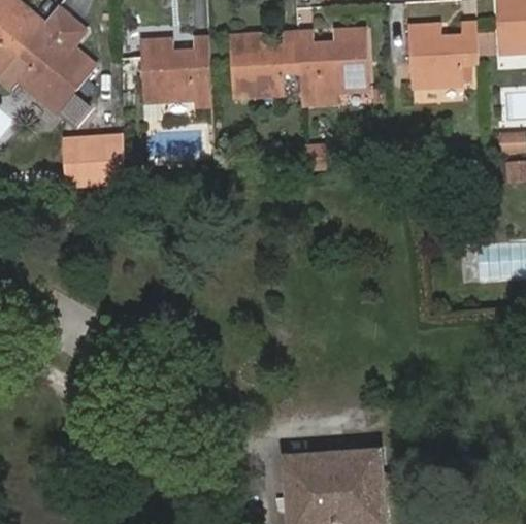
[(0,64),(4,67),(43,20),(32,10),(25,18),(13,8),(8,14),(4,11),(13,0),(0,0),(0,64)]
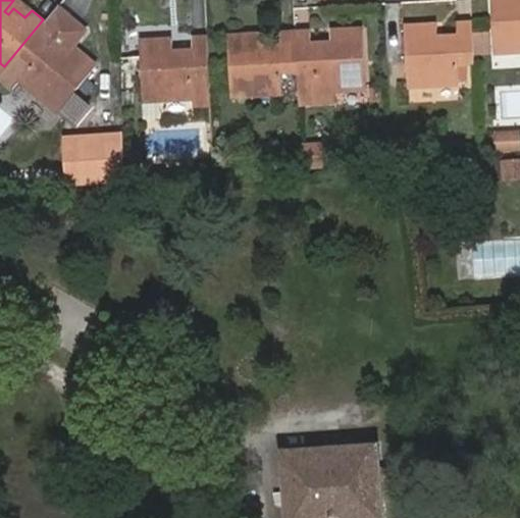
[(470,31),(470,36),(471,50),(519,47),(519,0),(488,0),(490,30),(470,31)]
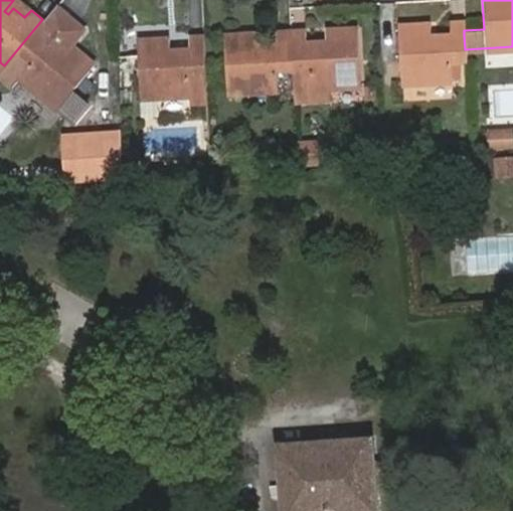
[(4,65),(0,70),(0,76),(10,86),(18,76),(55,108),(94,61),(69,41),(58,55),(54,52),(59,46),(47,36),(54,29),(42,19),(4,65)]
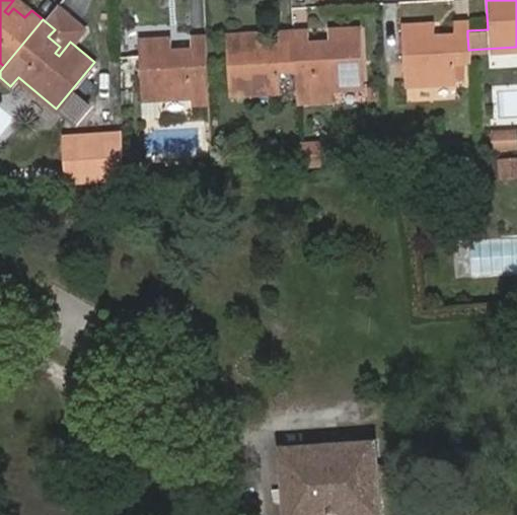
[(461,59),(469,59),(468,50),(467,35),(467,30),(467,20),(452,20),(452,32),(438,33),(438,42),(433,42),(433,22),(399,23),(403,83),(453,81),(453,75),(462,75),(461,59)]
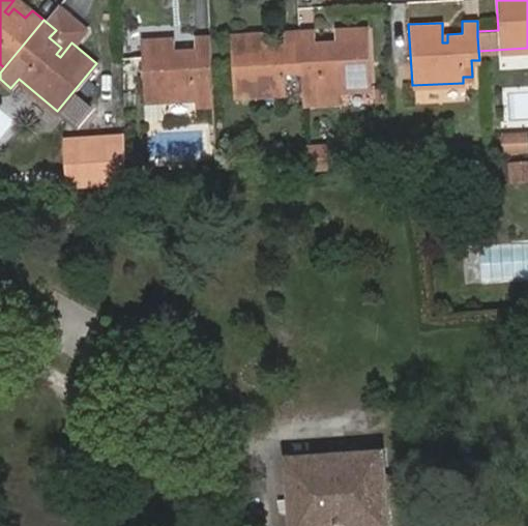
[(365,27),(333,28),(334,49),(329,49),(329,40),(314,41),(314,29),(298,30),(300,70),(302,101),(340,99),(339,89),(369,87),(365,27)]
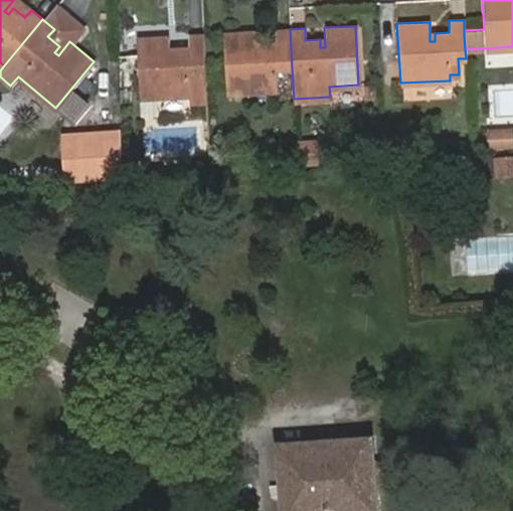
[(292,68),(290,29),(275,29),(275,41),(261,42),(261,50),(255,50),(254,30),(223,31),(226,92),(277,89),(276,68),(292,68)]
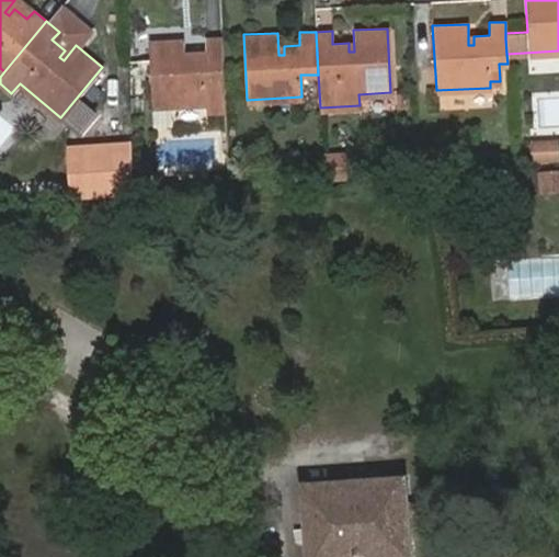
[(205,110),(225,110),(221,37),(204,37),(205,50),(189,52),(190,60),(184,60),(183,38),(148,41),(151,105),(170,104),(205,102),(205,110)]
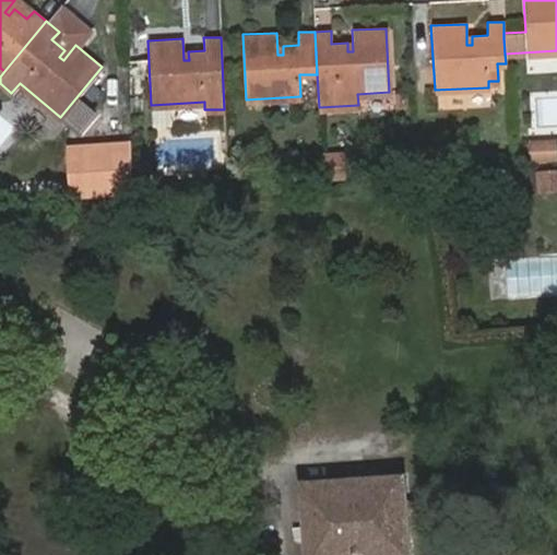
[(169,104),(151,105),(152,122),(170,121),(169,104)]
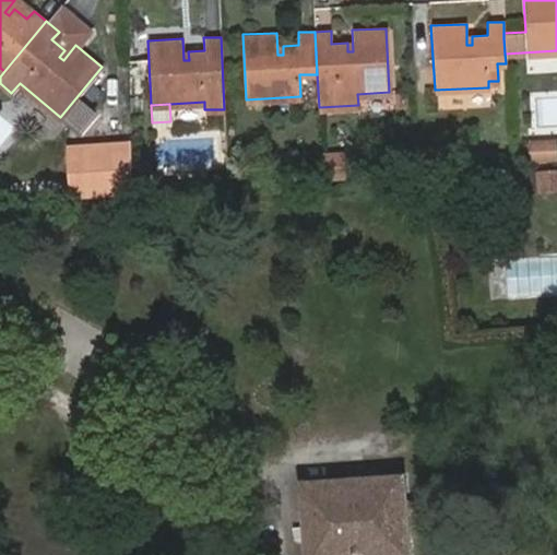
[(556,134),(531,136),(531,158),(556,158),(556,134)]
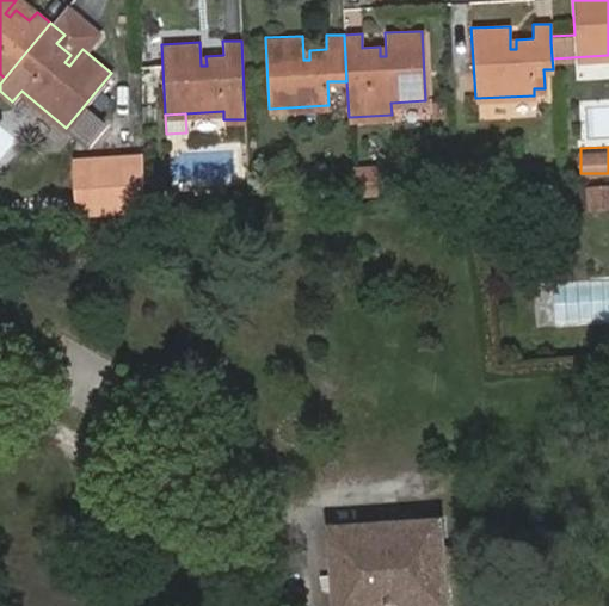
[(116,156),(72,160),(74,203),(120,201),(116,156)]
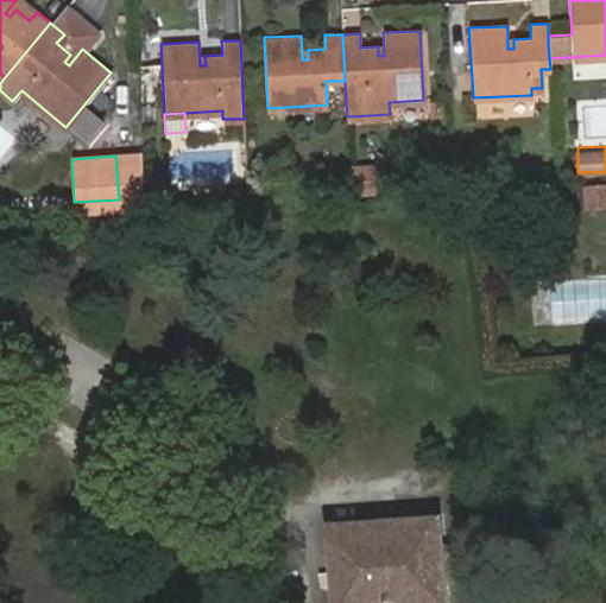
[(374,186),(373,167),(349,169),(351,188),(374,186)]
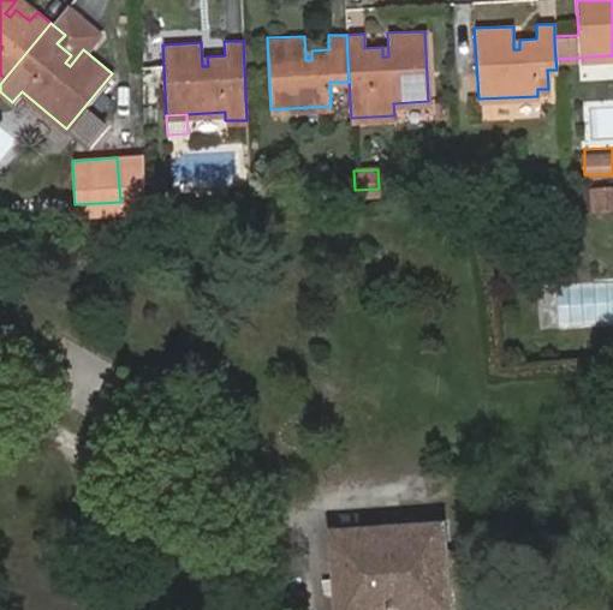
[(161,178),(149,178),(150,198),(162,197),(161,178)]
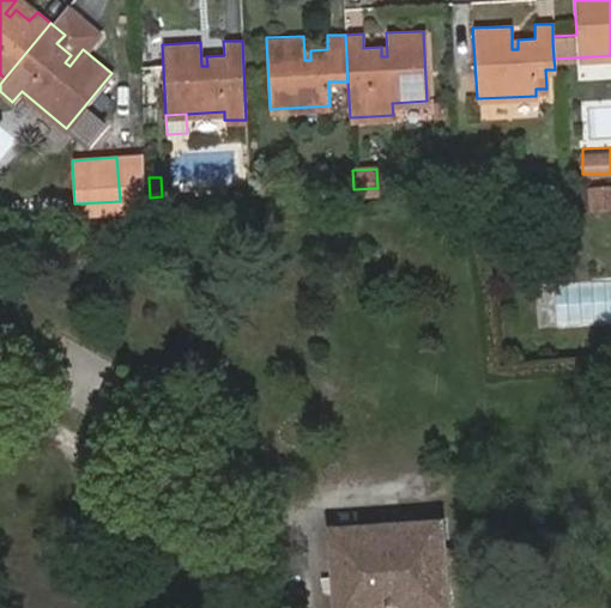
[(610,184),(587,186),(588,206),(610,204),(610,184)]
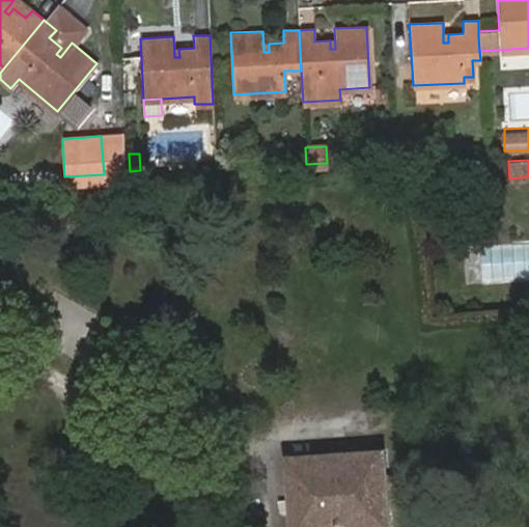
[(388,526),(387,507),(401,506),(399,472),(385,472),(384,448),(363,449),(362,441),(347,442),(349,450),(284,454),(289,526),(388,526)]
